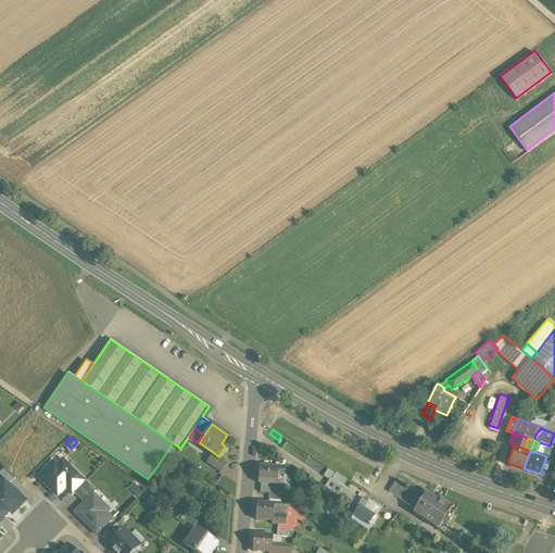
[(218,456),(213,452),(207,461),(219,469),(225,462),(218,456)]
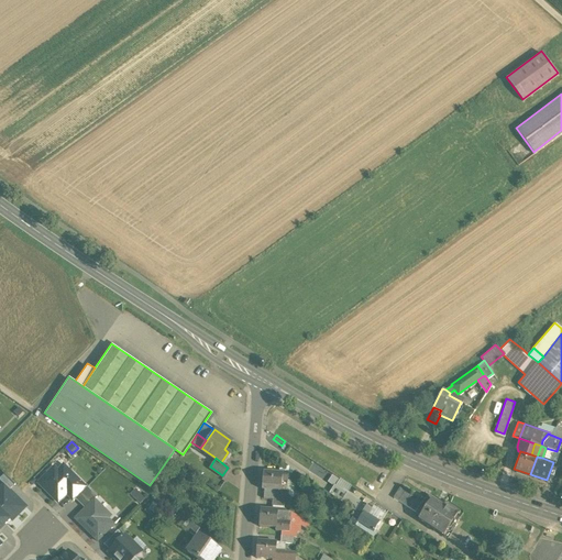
[(282,462),(278,462),(277,471),(287,471),(288,464),(282,460),(282,462)]
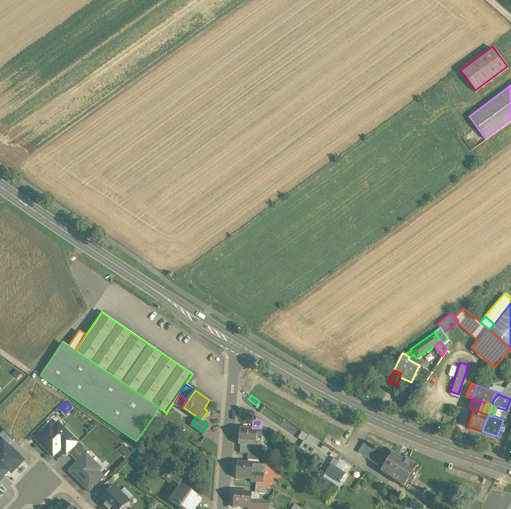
[(70,434),(57,421),(46,432),(43,428),(34,437),(52,454),(59,447),(71,435),(70,434)]
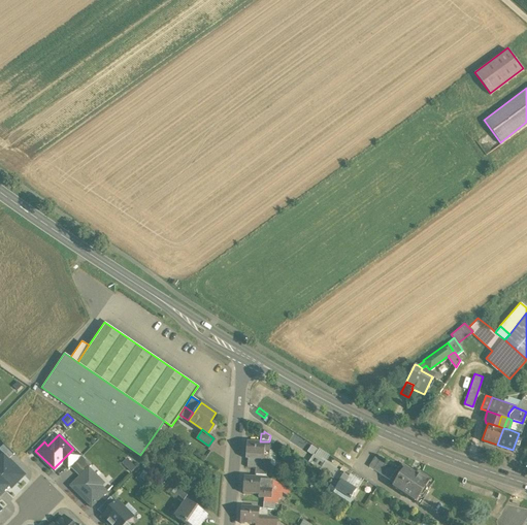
[(260,441),(246,440),(244,457),(259,458),(263,458),(263,450),(268,450),(269,441),(260,441)]
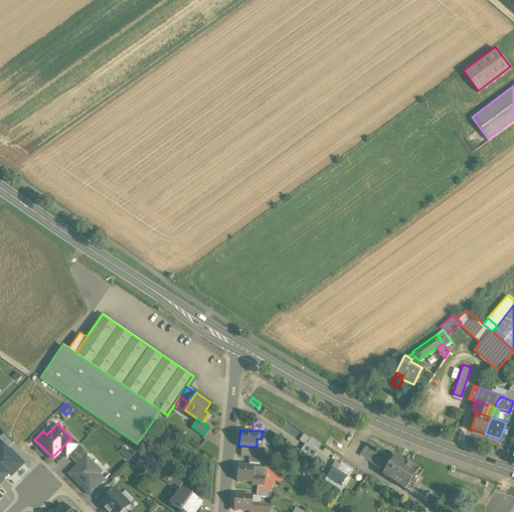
[(0,438),(3,442),(7,446),(13,441),(3,432),(0,434),(0,438)]
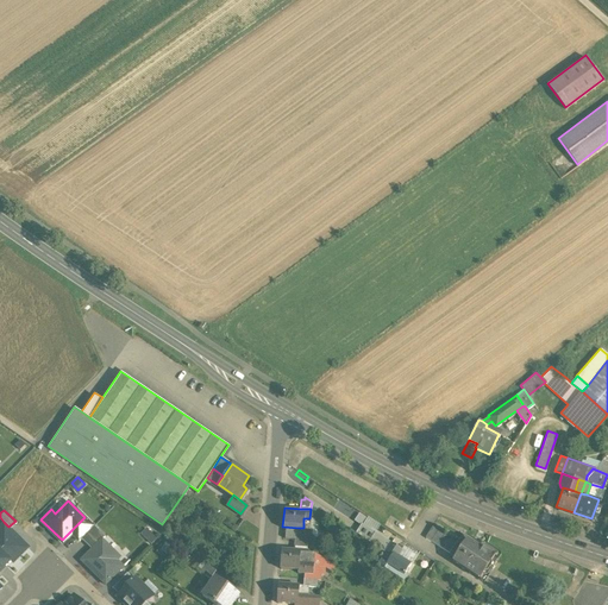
[(85,517),(70,531),(79,539),(81,537),(93,524),(85,515),(83,516),(85,517)]
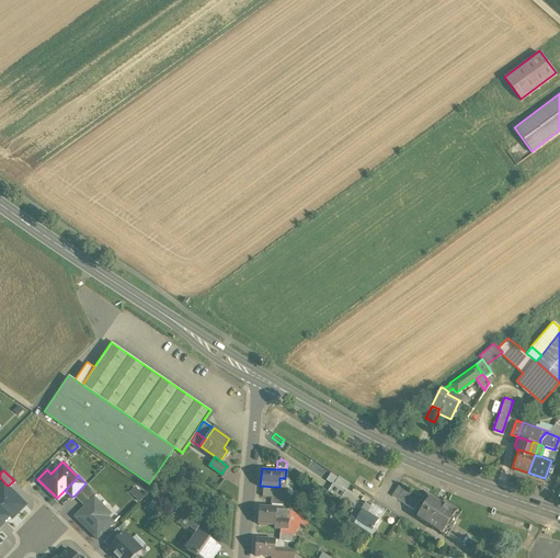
[(0,502),(11,513),(12,515),(25,502),(8,486),(3,481),(0,484),(0,502)]
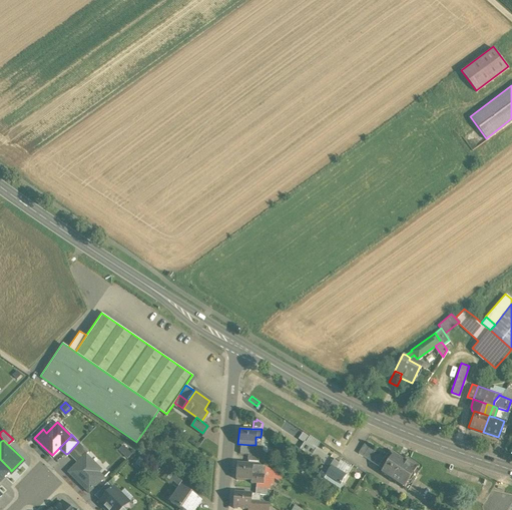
[(385,454),(365,441),(358,451),(378,464),(385,454)]
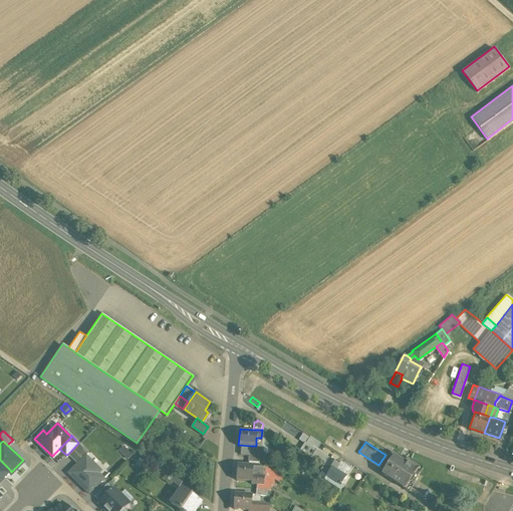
[(78,443),(68,454),(77,463),(85,454),(87,452),(78,443)]
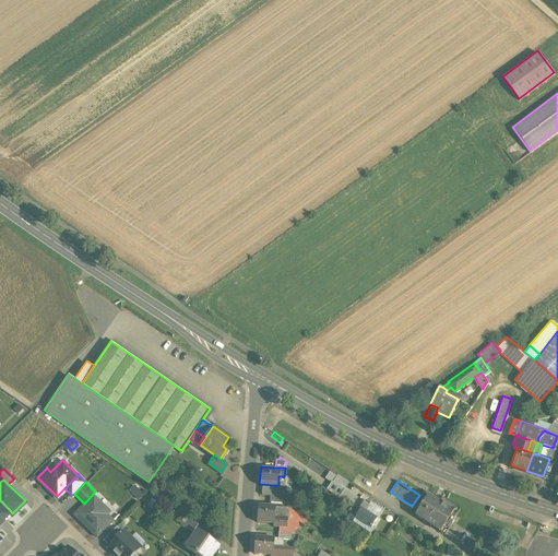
[(274,485),(261,484),(261,493),(274,494),(274,485)]
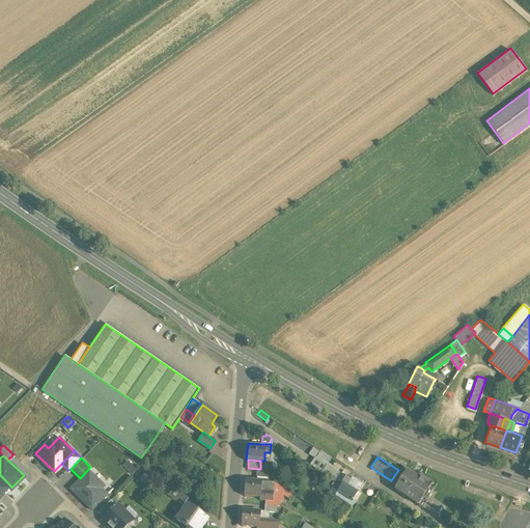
[(265,461),(260,461),(260,469),(271,470),(272,461),(270,461),(265,461)]
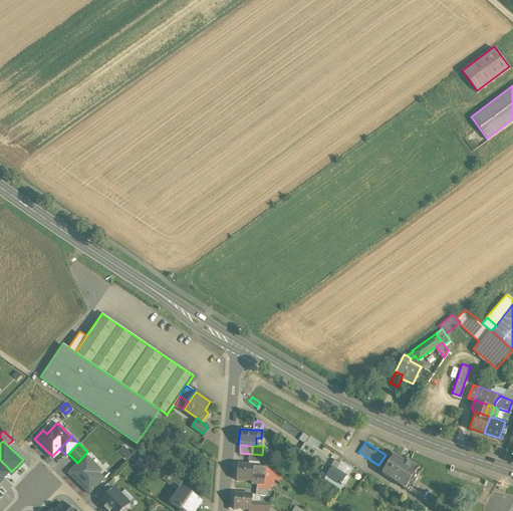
[(329,457),(315,448),(310,456),(324,465),(329,457)]
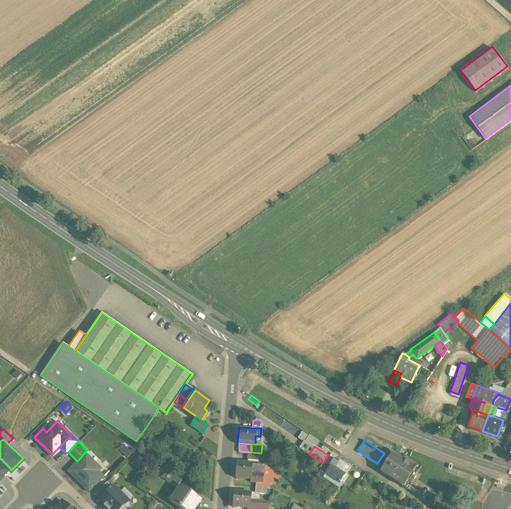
[(77,461),(67,471),(88,491),(103,475),(93,466),(96,463),(85,452),(77,461)]
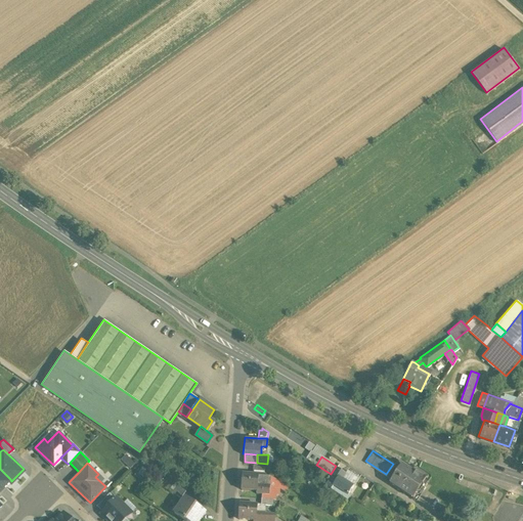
[(401,463),(389,480),(412,495),(428,476),(417,469),(415,472),(401,463)]
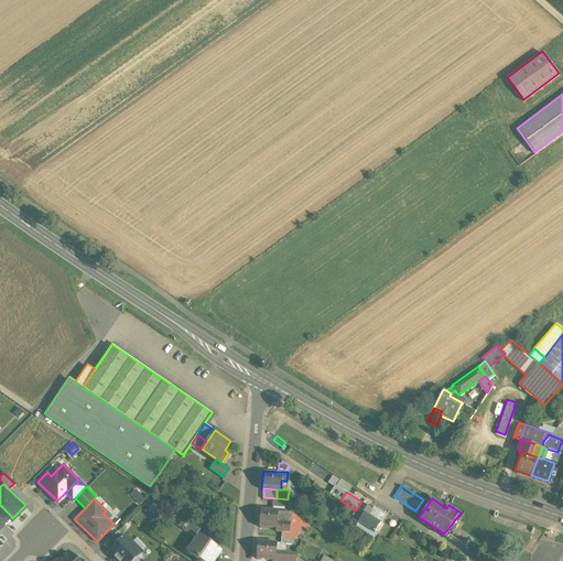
[(371,508),(361,502),(356,510),(361,514),(358,521),(374,531),(379,521),(367,514),(371,508)]
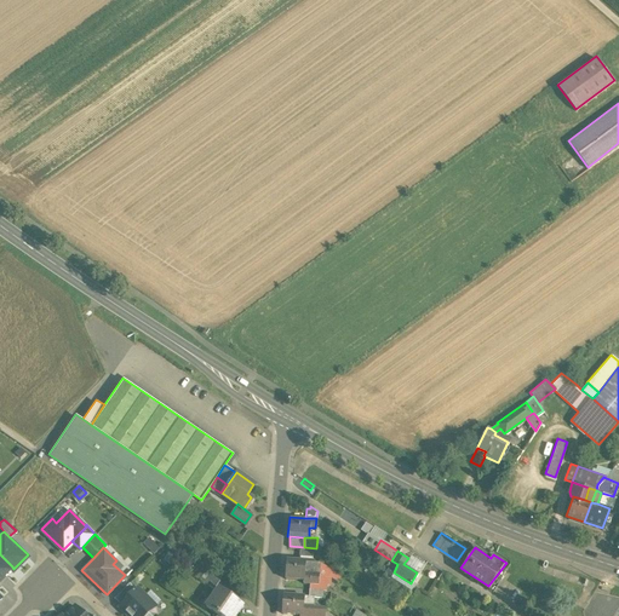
[(0,579),(12,566),(0,554),(0,579)]
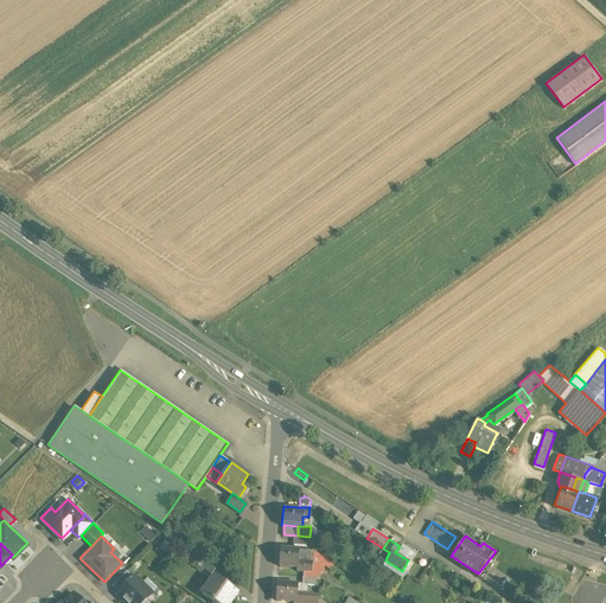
[(299,547),(280,546),(279,564),(297,566),(298,559),(299,547)]
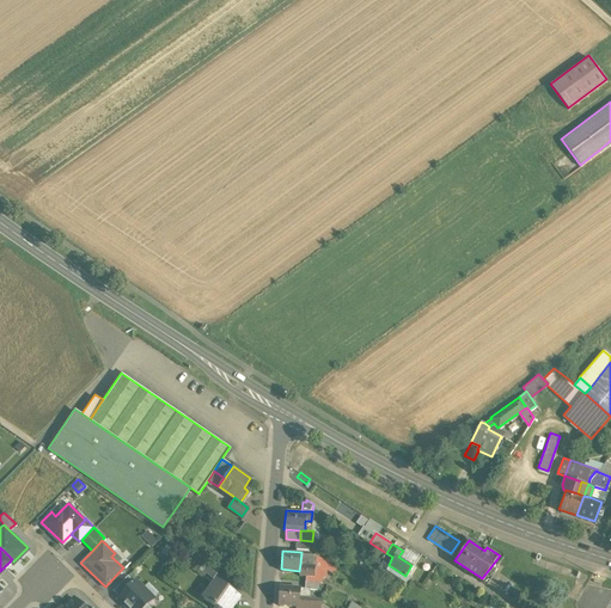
[(307,553),(301,552),(300,564),(309,564),(310,562),(312,562),(312,559),(310,559),(307,553)]
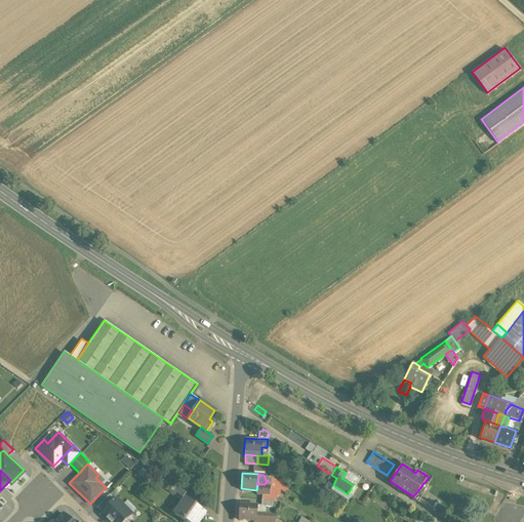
[(288,486),(271,475),(264,475),(266,480),(268,480),(268,482),(266,482),(265,484),(270,485),(269,493),(262,492),(262,493),(262,497),(272,498),(275,498),(276,487),(278,486),(285,490),(288,486)]
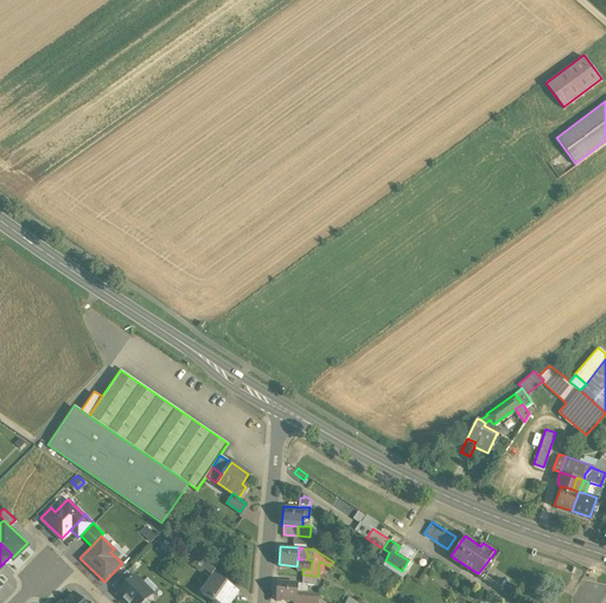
[(389,552),(383,549),(376,559),(382,564),(386,560),(389,552)]
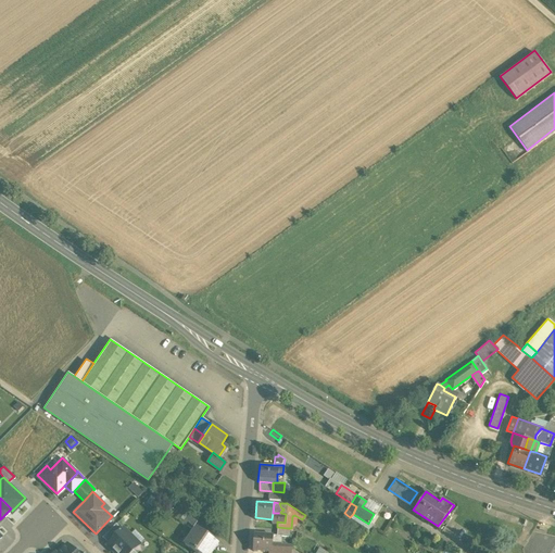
[(197,519),(180,508),(175,516),(191,527),(197,519)]
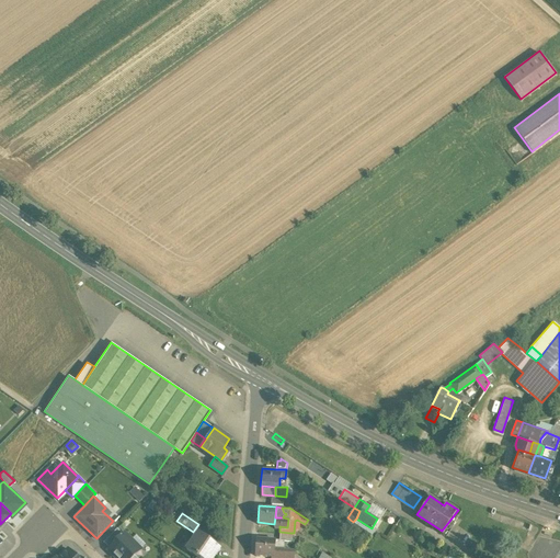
[(283,517),(275,517),(274,524),(273,526),(280,527),(280,526),(287,527),(288,519),(283,517)]
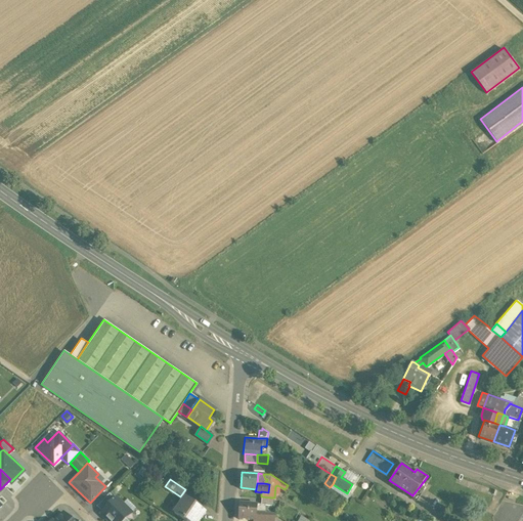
[(96,505),(101,510),(115,497),(109,492),(96,505)]
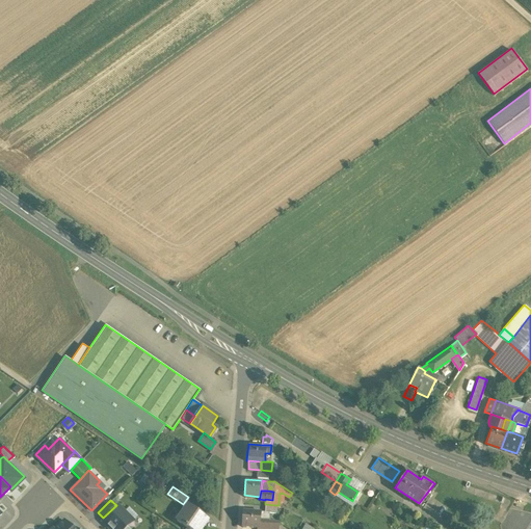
[(200,528),(208,519),(186,503),(176,519),(186,526),(190,528),(200,528)]
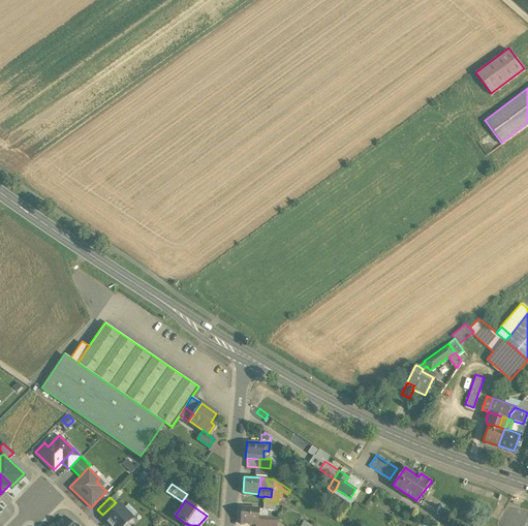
[(102,515),(101,517),(111,525),(121,525),(126,522),(132,516),(117,501),(116,502),(102,515)]
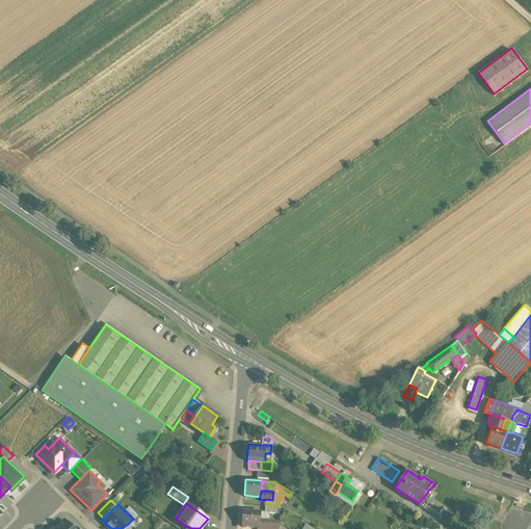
[(264,510),(242,508),(241,525),(257,526),(259,526),(260,520),(267,521),(268,510),(265,510),(264,510)]
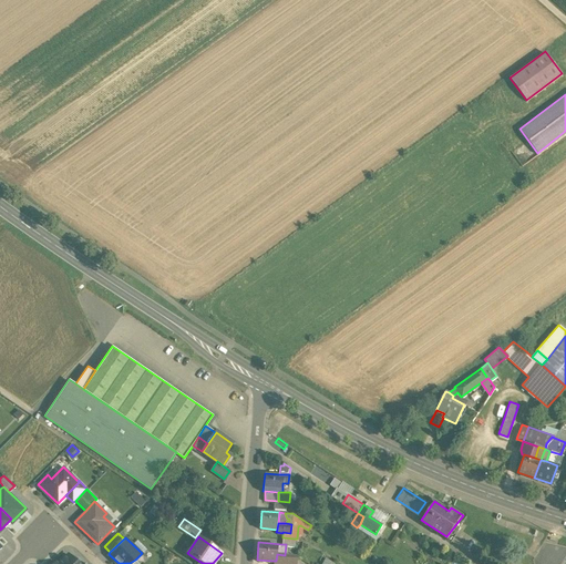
[(79,563),(68,553),(58,563),(55,562),(52,563),(79,563)]
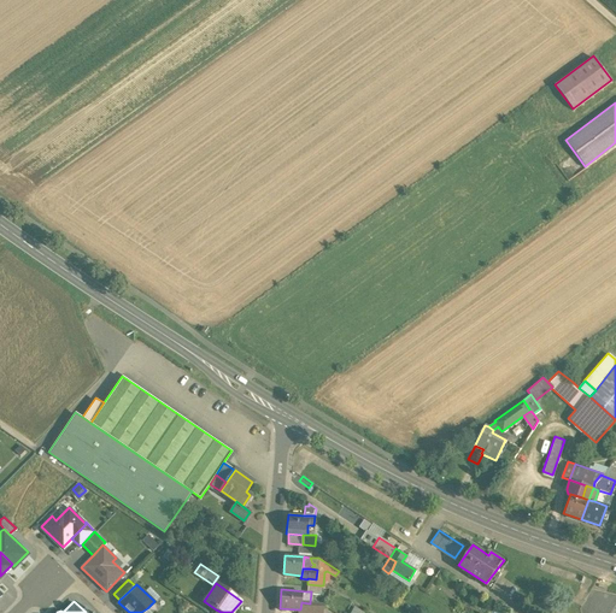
[(310,603),(301,602),(300,609),(298,609),(297,612),(320,612),(322,605),(310,603)]
